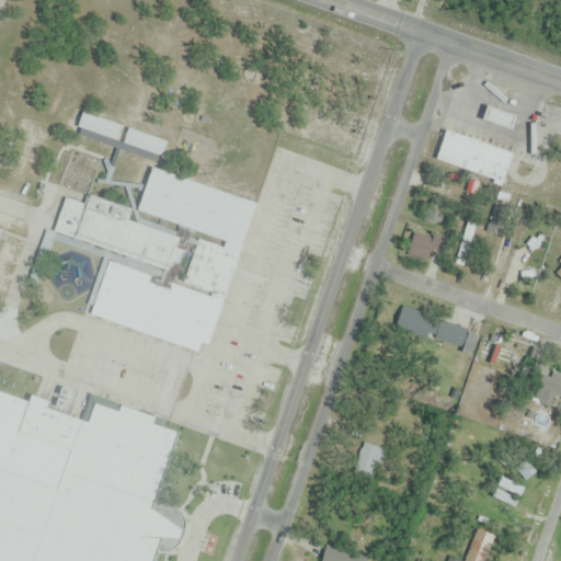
[(0,132),(6,134),(12,111),(0,107),(0,132)]
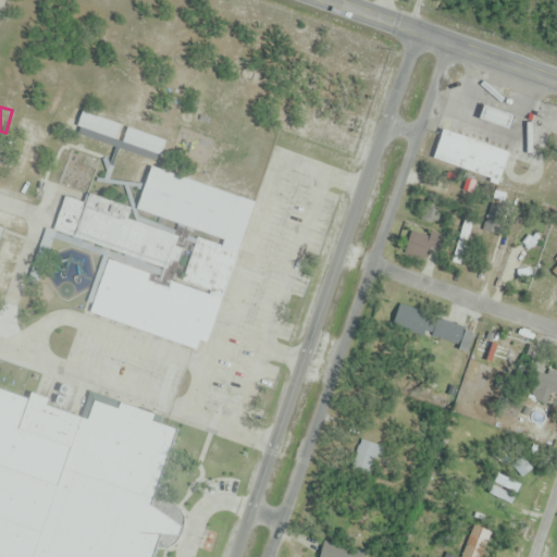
[(97,141),(136,156),(143,137),(103,124),(97,141)]
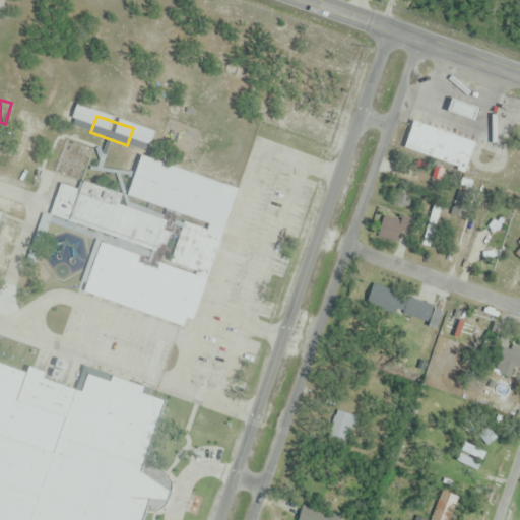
[(403,151),(466,170),(474,141),(411,124),(403,151)]
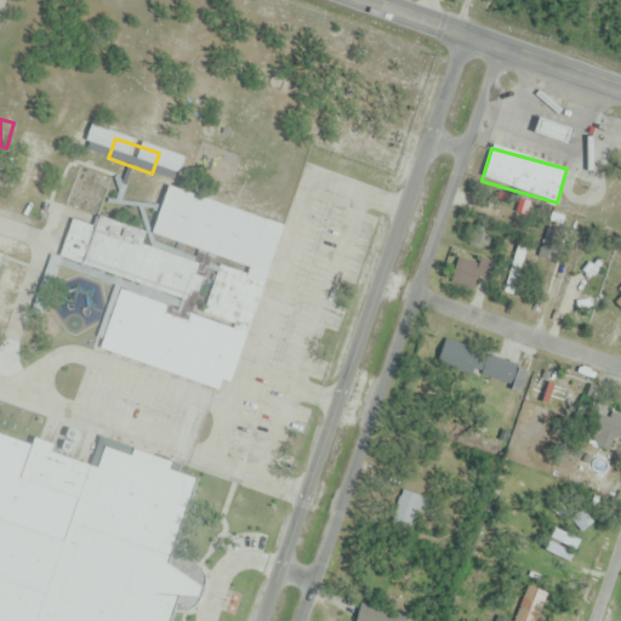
[(115,177),(69,165),(63,188),(57,187),(53,200),(142,226),(147,208),(110,198),(115,177)]
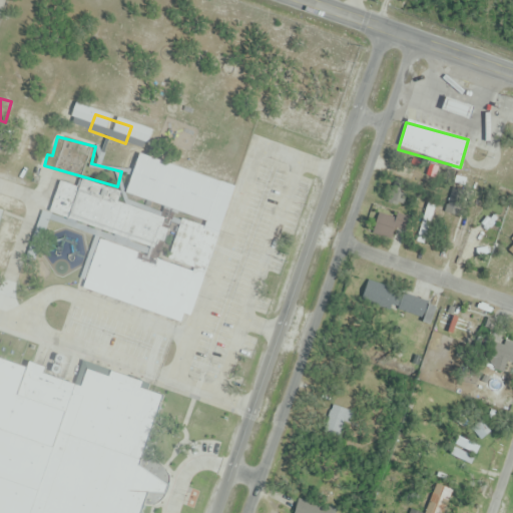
[(0,168),(6,171),(14,152),(0,146),(0,168)]
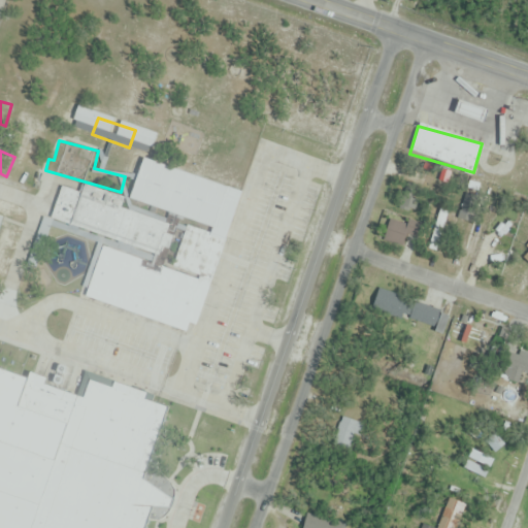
[(233,188),(140,161),(127,207),(122,205),(125,196),(83,185),(80,193),(61,188),(50,228),(59,231),(53,253),(91,264),(88,276),(47,265),(42,283),(90,296),(81,324),(92,327),(99,303),(146,317),(124,397),(140,402),(139,403),(170,411),(233,188)]
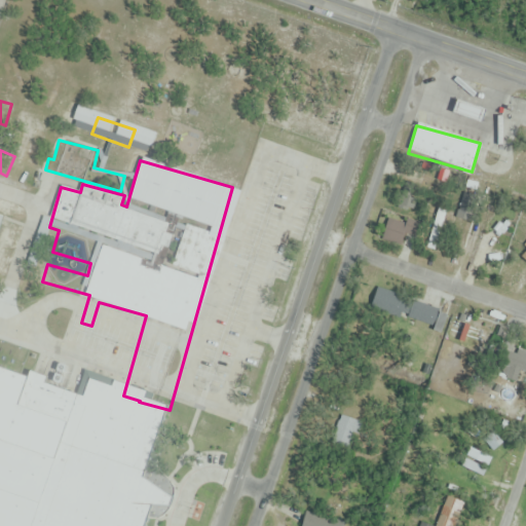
[(380,238),(400,248),(409,227),(389,219),(380,238)]
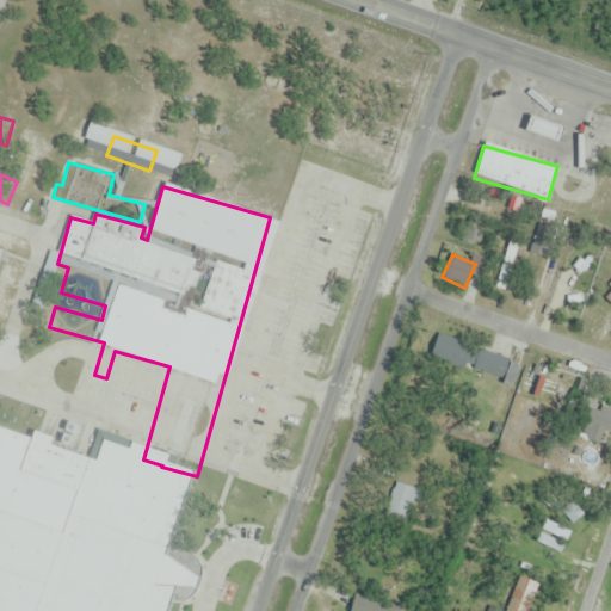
[(431,358),(513,387),(520,365),(438,337),(431,358)]
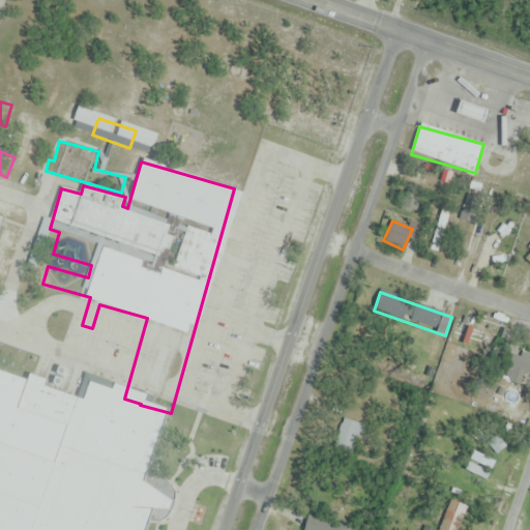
[(49,327),(66,333),(79,300),(61,294),(49,327)]
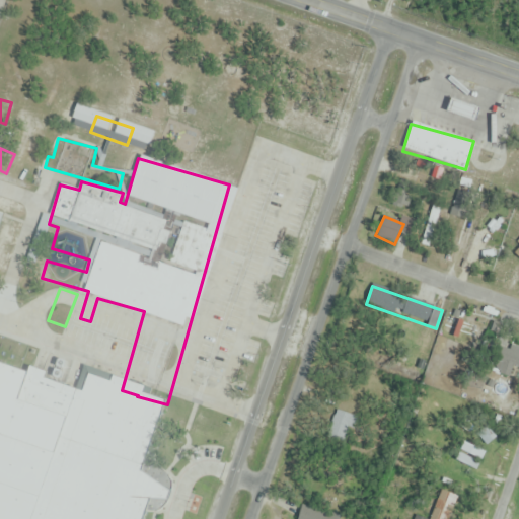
[(441,335),(474,344),(482,321),(448,311),(441,335)]
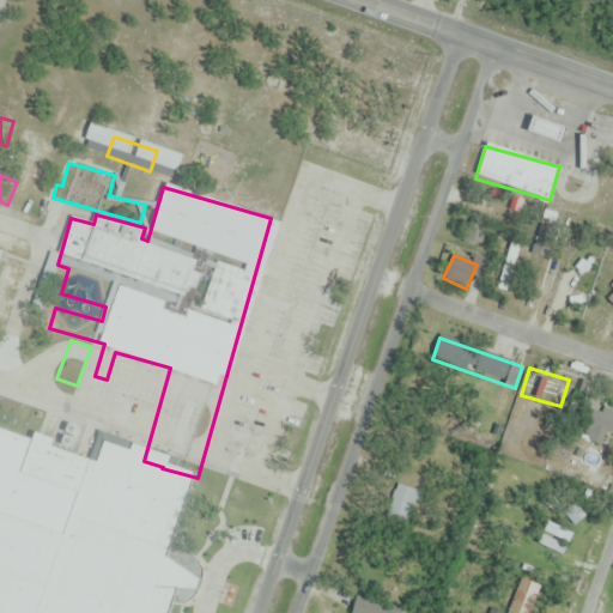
[(577,436),(604,444),(607,432),(612,434),(612,418),(611,418),(612,414),(587,406),(577,436)]
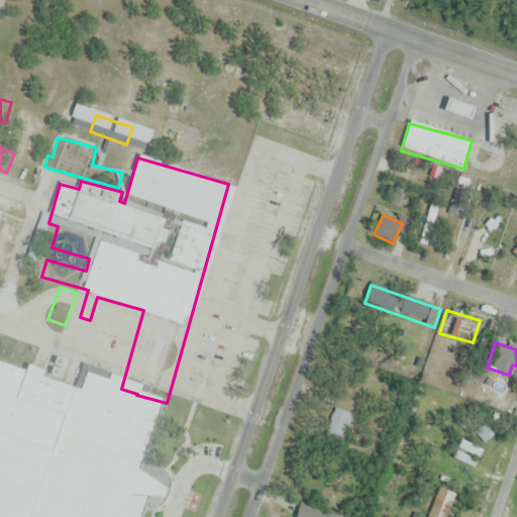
[(353,415),(336,408),(325,435),(343,442),(353,415)]
